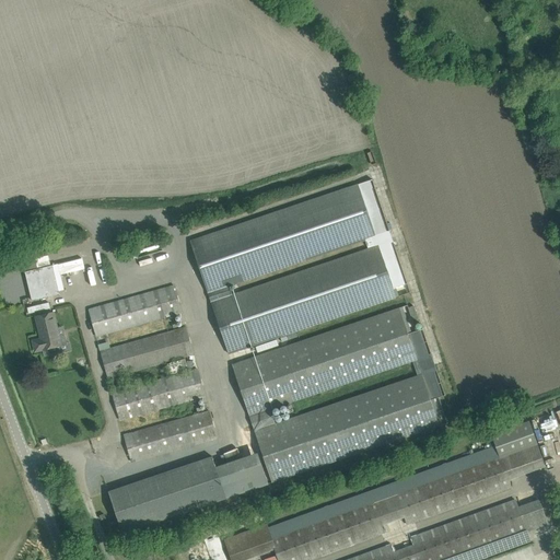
[(370,179),(190,241),(208,292),(229,286),(365,240),(387,232),(370,179)]
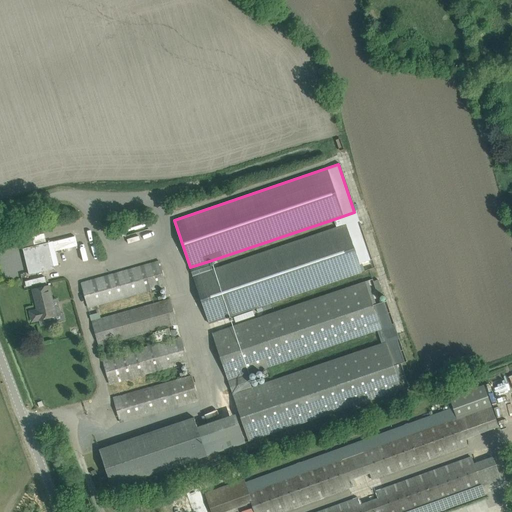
[(209,261),(190,267),(209,324),(362,273),(359,264),(372,259),(356,211),(354,212),(334,219),(336,227),(212,269),(209,261)]
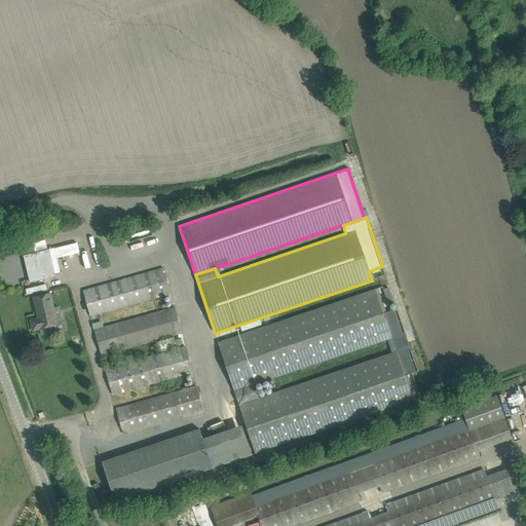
[(48,250),(34,253),(24,256),(30,283),(55,276),(48,250)]
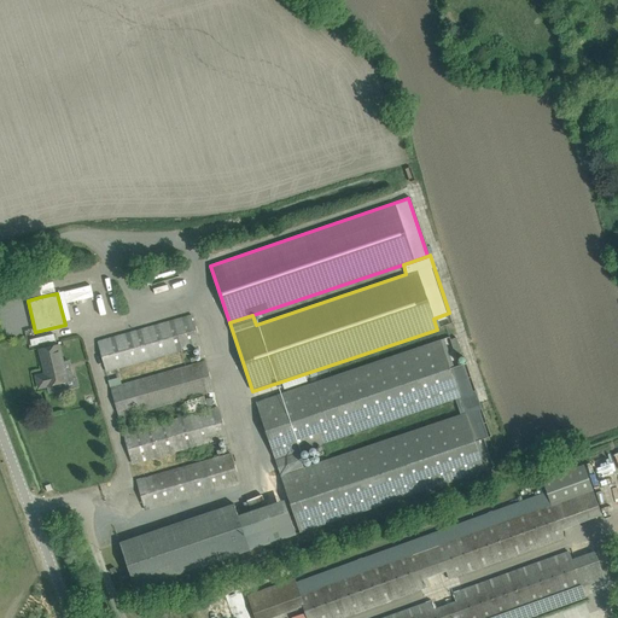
[(97,340),(105,371),(199,344),(191,314),(97,340)]
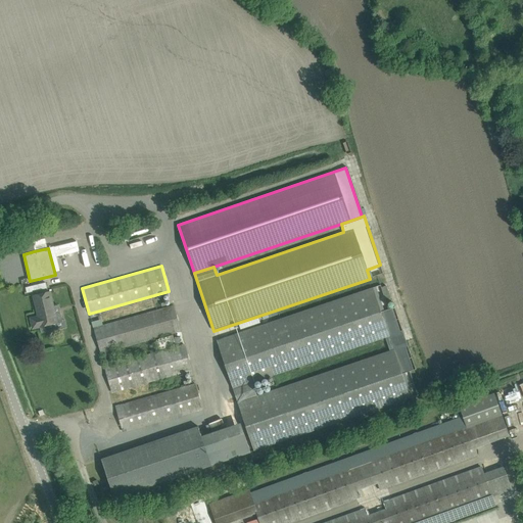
[(381,285),(217,340),(234,389),(253,383),(386,338),(377,313),(389,310),(381,285)]
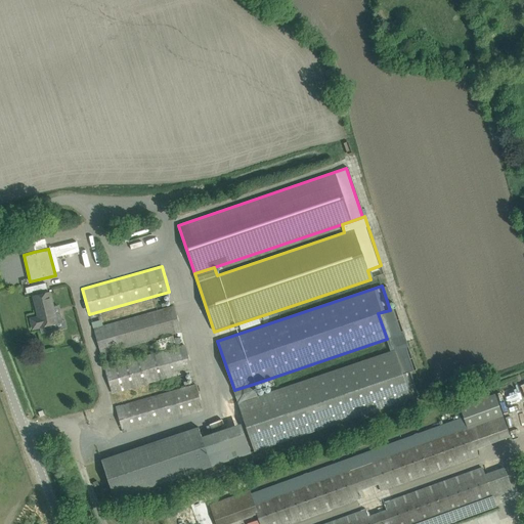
[(50,293),(44,294),(34,296),(39,317),(31,319),(33,329),(57,323),(50,293)]
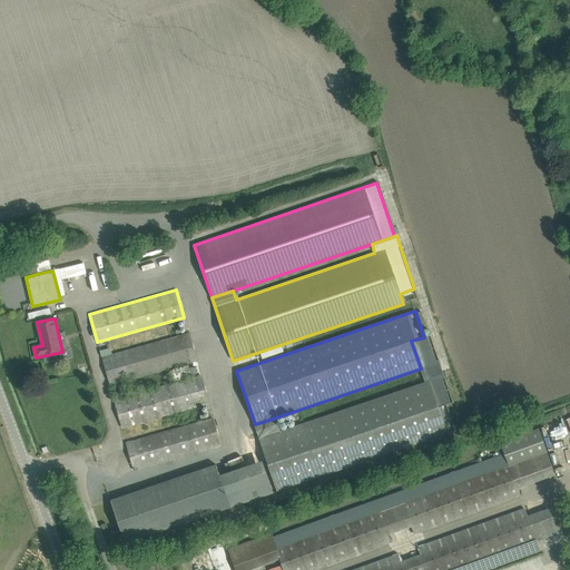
[(101,357),(109,384),(196,360),(188,333),(101,357)]
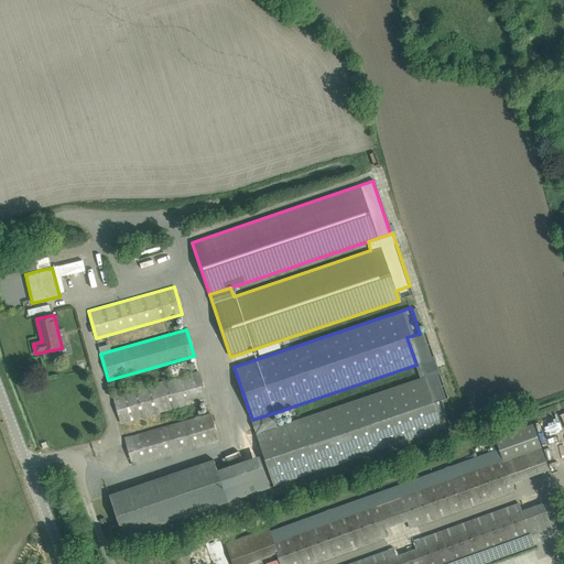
[(273,413),(252,420),(274,486),(451,426),(442,400),(448,398),(425,332),(420,334),(407,337),(416,365),(421,378),(278,426),(273,413)]
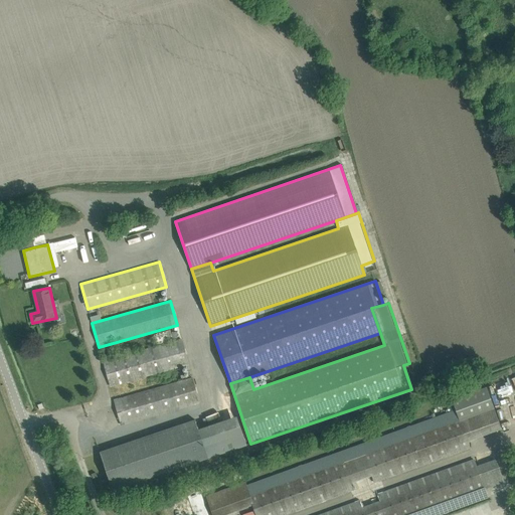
[(103,361),(110,385),(188,363),(181,339),(103,361)]
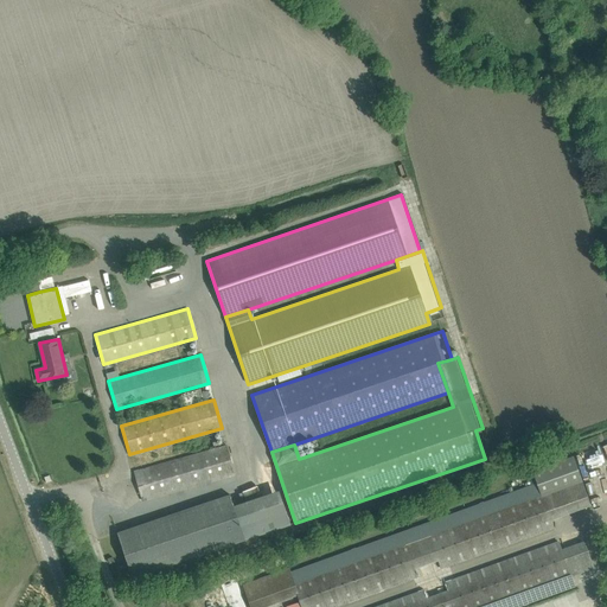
[(134,472),(142,500),(235,474),(227,446),(134,472)]
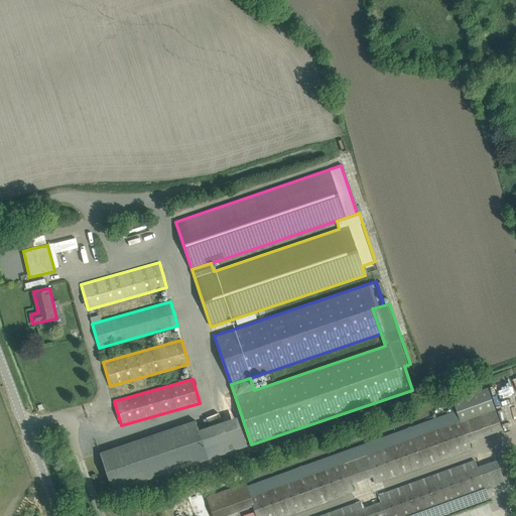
[(245,483),(207,496),(213,515),(226,515),(253,506),(256,515),(286,515),(357,491),(355,484),(373,477),(376,484),(472,449),(469,442),(503,429),(488,388),(453,400),(457,410),(248,486),(245,483)]
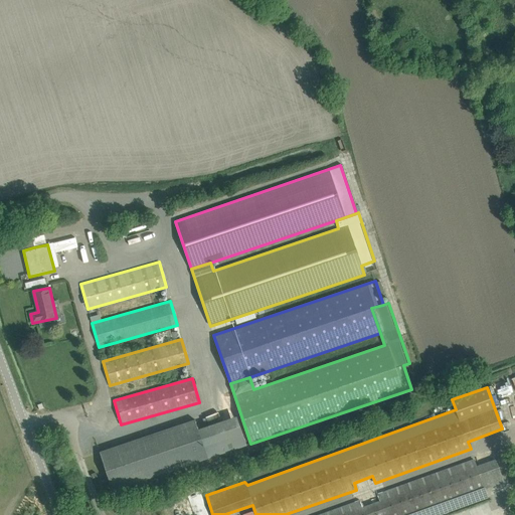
[(195,419),(100,452),(113,490),(208,458),(195,419)]
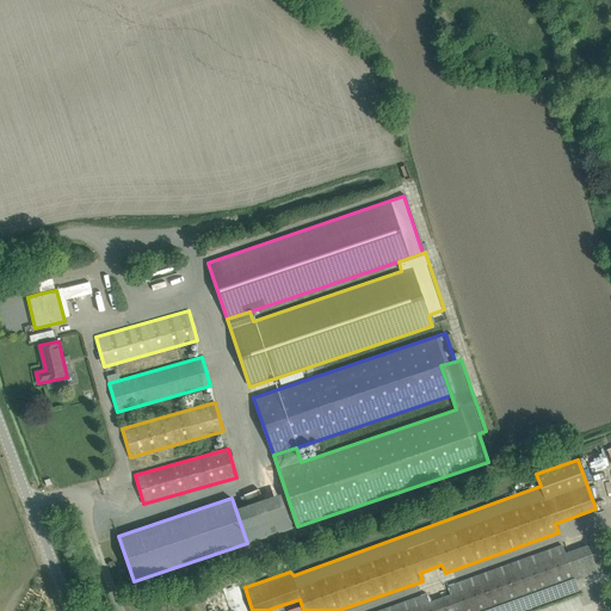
[(488,610),(598,572),(588,544),(566,553),(563,544),(449,586),(452,593),(430,602),(426,593),(377,610),(488,610)]
